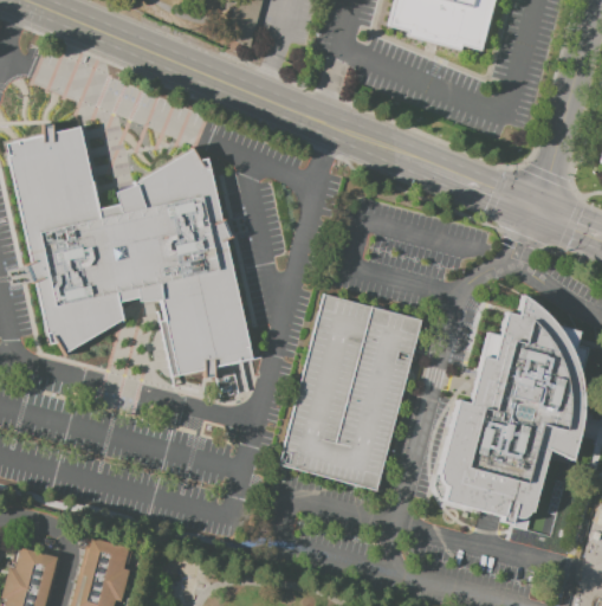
[(392,0),(496,0),(483,52),(386,26),(392,0)]
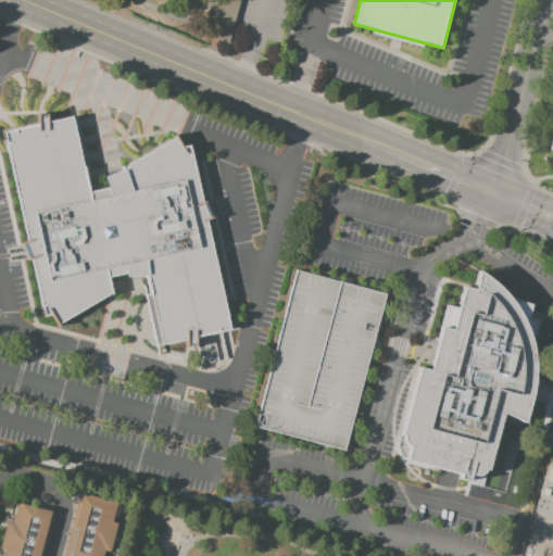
[(4,131),(28,240),(23,243),(29,261),(33,260),(45,316),(52,314),(59,325),(113,292),(110,277),(127,274),(127,277),(147,275),(162,344),(187,339),(187,346),(199,346),(203,364),(228,358),(223,331),(231,330),(208,219),(213,217),(206,201),(204,201),(190,143),(184,146),(177,135),(124,167),(125,169),(105,176),(109,187),(90,191),(74,115),(49,121),(49,113),(38,114),(38,124),(4,131)]
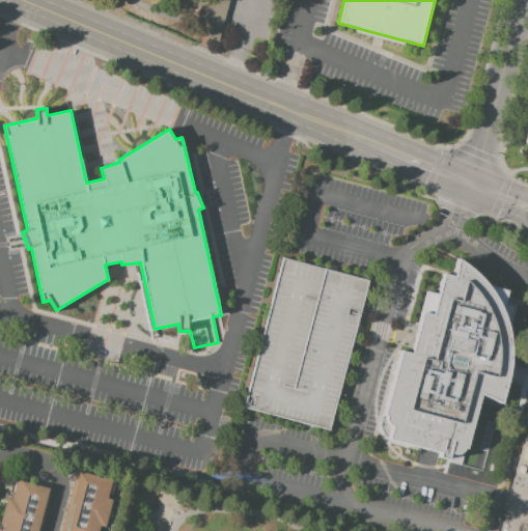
[(283,257),(370,280),(359,324),(330,430),(244,408),(283,257)]
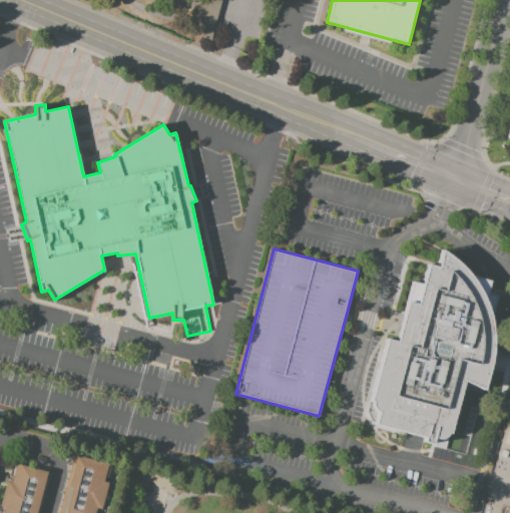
[(387,339),(370,401),(373,402),(373,405),(374,408),(376,411),(379,412),(375,423),(416,435),(425,437),(424,441),(433,444),(435,438),(437,438),(435,445),(446,448),(449,438),(446,437),(449,433),(450,434),(464,381),(484,390),(492,361),(492,358),(494,343),(491,319),(498,294),(488,291),(489,287),(491,280),(470,275),(457,260),(442,248),(438,266),(436,266),(428,264),(423,284),(413,281),(400,328),(397,341),(387,339)]
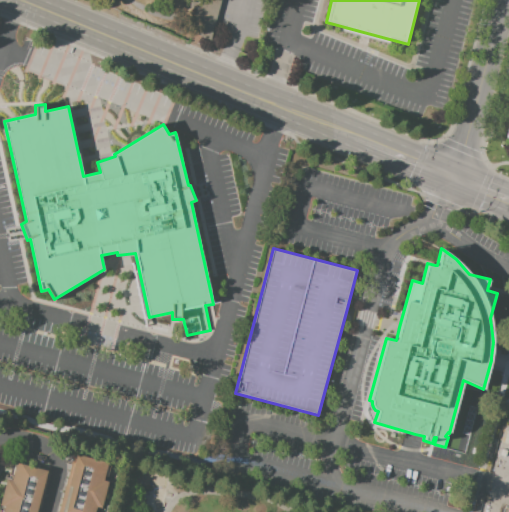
[(60,511),(76,454),(113,464),(110,477),(106,476),(105,480),(111,482),(104,508),(98,507),(97,511),(60,511)]
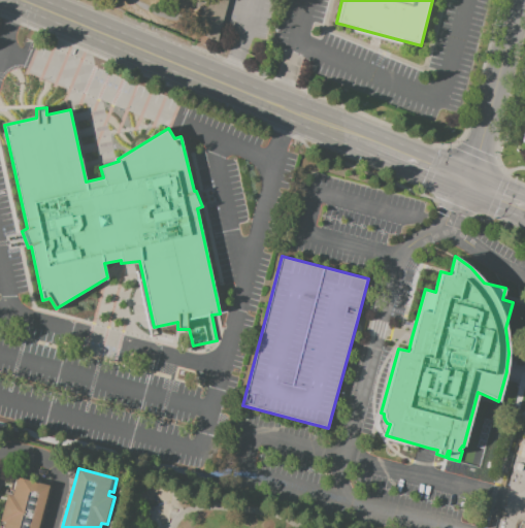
[(19,477),(53,487),(42,527),(1,527),(2,527),(5,527),(7,523),(1,522),(8,493),(13,495),(14,491),(11,490),(14,479),(18,480),(19,477)]
